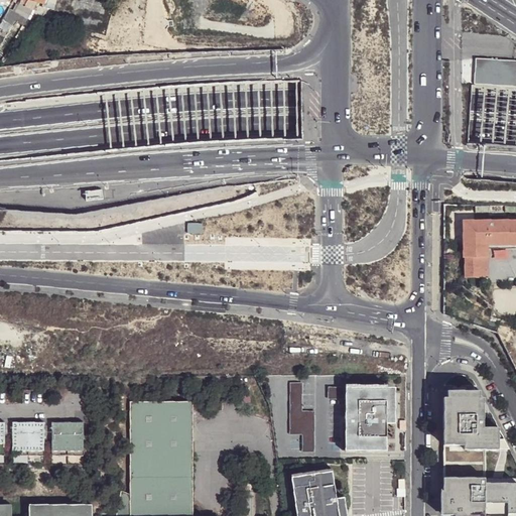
[(37,2),(43,2),(44,0),(21,0),(13,12),(26,20),(35,7),(37,2)]
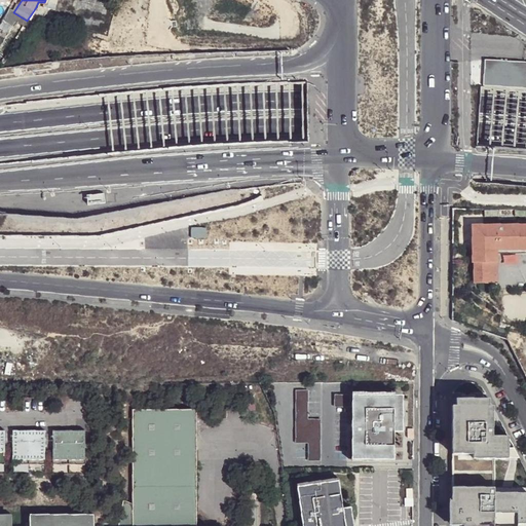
[(0,22),(0,29),(7,34),(11,26),(1,20),(0,22)]
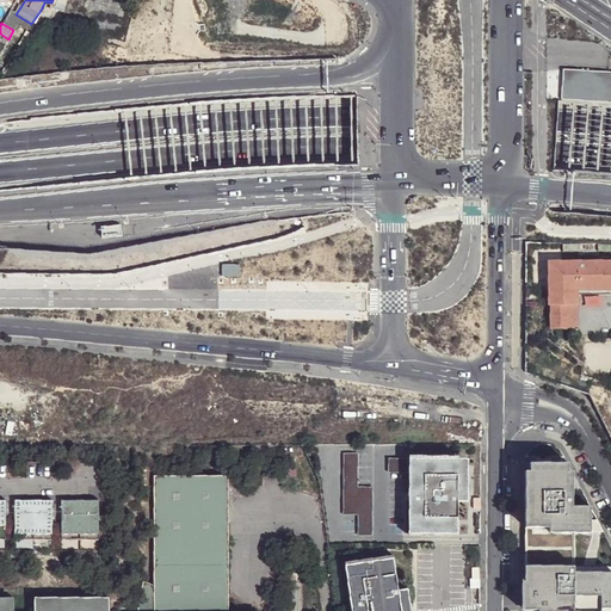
[(610,75),(562,73),(560,104),(610,105),(610,75)]
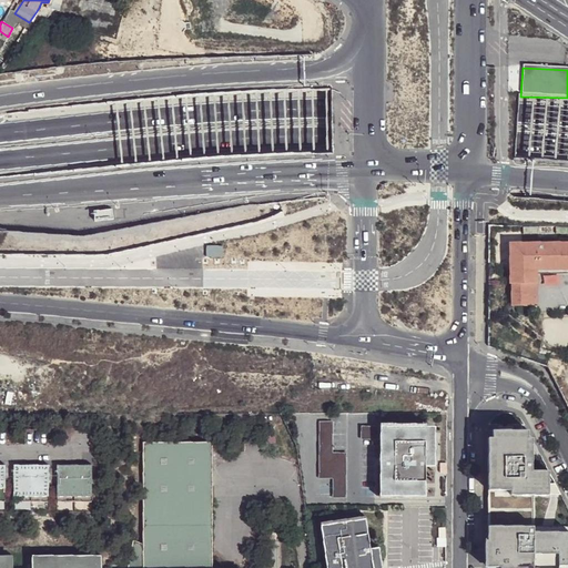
[(227,245),(211,245),(211,256),(227,255),(227,245)]
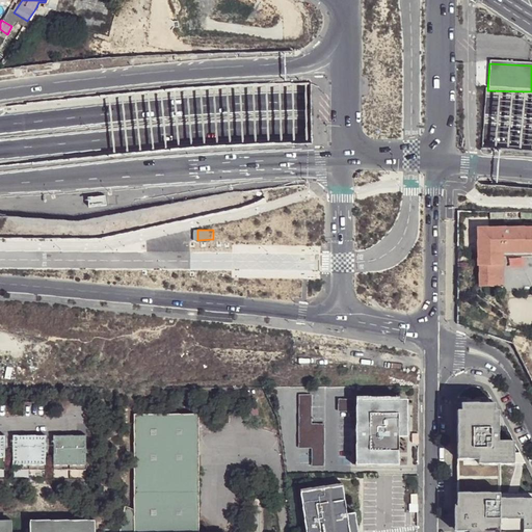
[(531,230),(480,230),(480,286),(501,286),(501,250),(531,249),(531,230)]
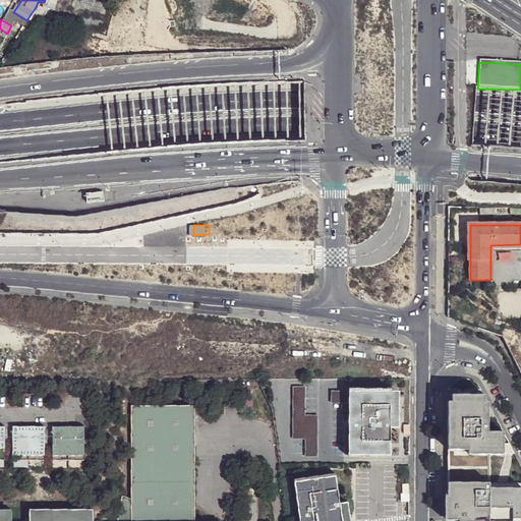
[(304,385),(292,385),(292,437),(304,437),(304,454),(316,454),(316,413),(303,413),(304,385)]
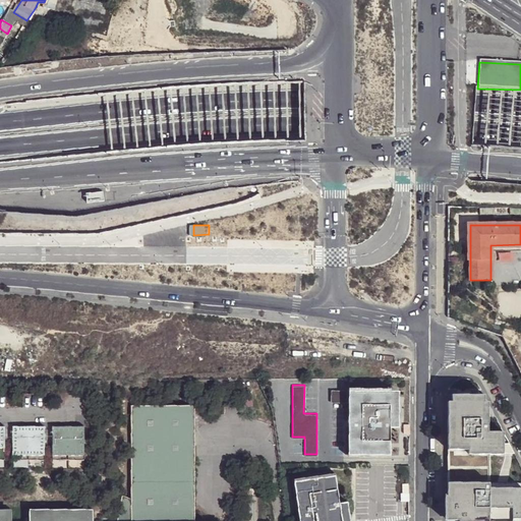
[(348,400),(348,388),(331,388),(331,400),(348,400)]
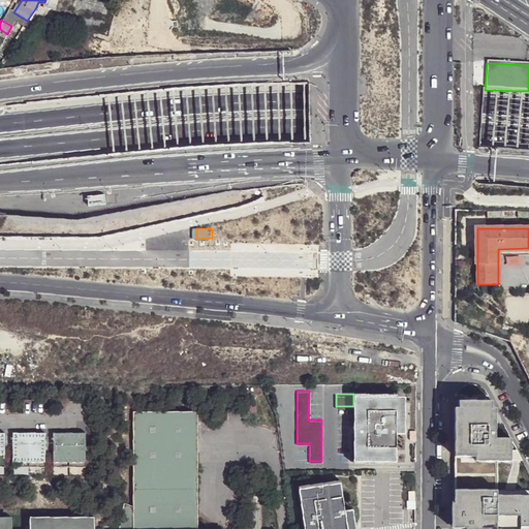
[(353,406),(353,460),(396,460),(396,432),(404,432),(404,423),(396,423),(396,421),(396,398),(396,395),(353,394),(353,406)]
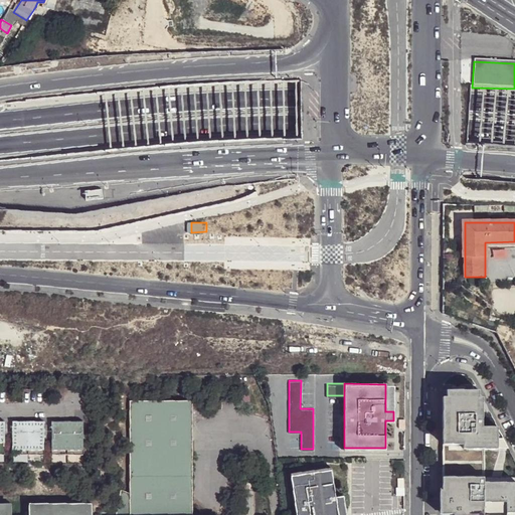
[(478,390),(445,390),(445,397),(441,397),(441,445),(462,445),(462,450),(496,450),(496,449),(496,439),(496,427),(481,427),(481,398),(478,398),(478,390)]
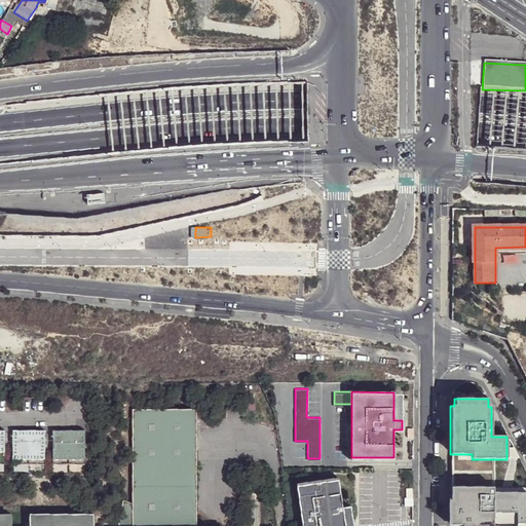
[(10,525),(10,515),(0,515),(0,525),(189,525),(188,405),(124,405),(125,502),(125,525),(92,525),(92,514),(29,514),(28,525),(10,525)]
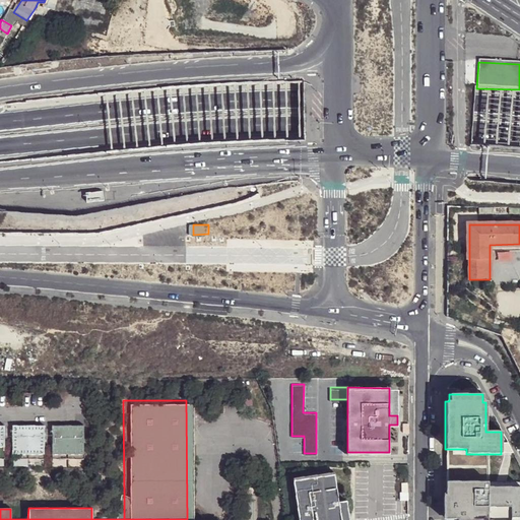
[(50,424),(50,457),(82,456),(82,423),(50,424)]
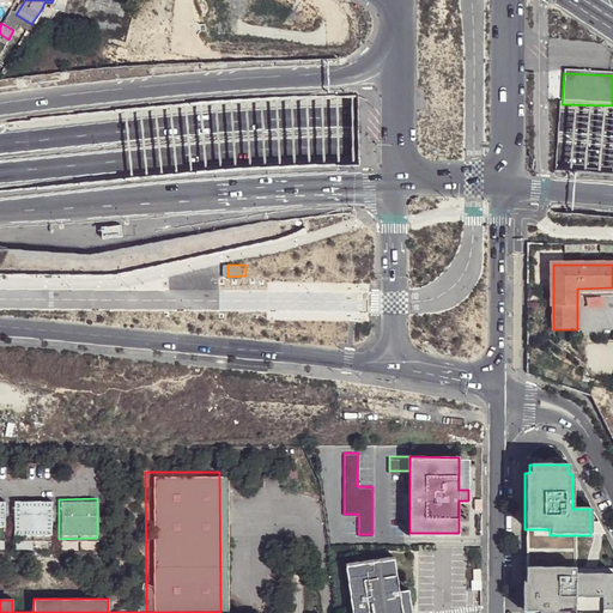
[(12,499),(13,539),(50,539),(50,499),(12,499)]
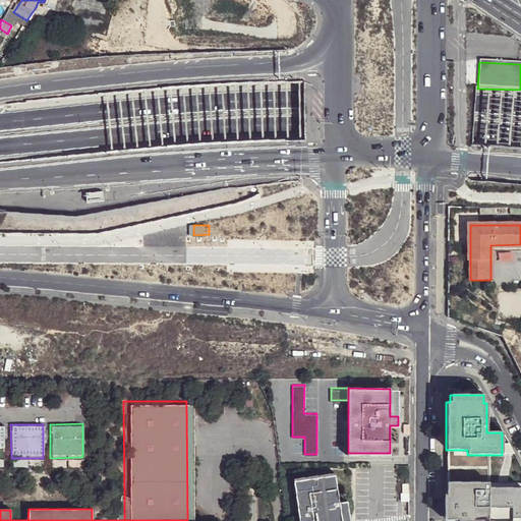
[(508,444),(502,444),(502,454),(513,454),(508,444)]
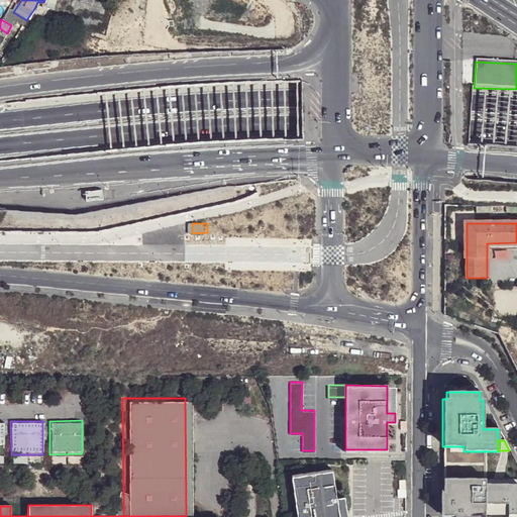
[(337,498),(333,471),(292,477),(297,516),(339,516),(338,510),(338,508),(346,507),(345,497),(337,498)]
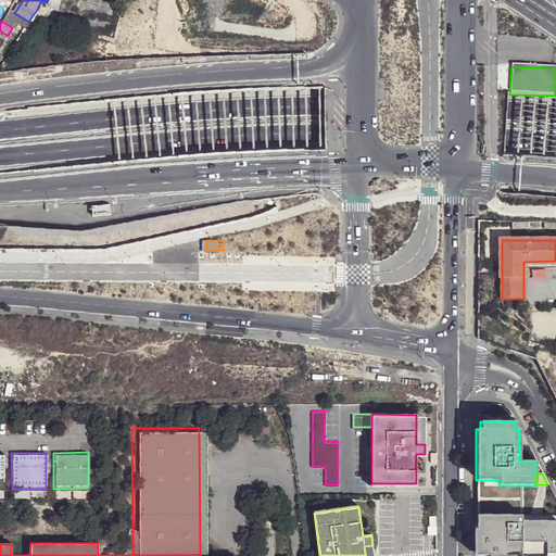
[(555,555),(555,545),(555,515),(476,515),(476,555),(489,555),(488,555),(555,555)]
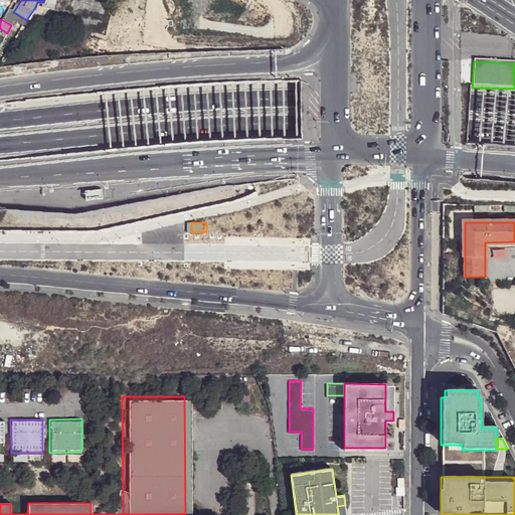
[(113,514),(123,514),(123,492),(119,491),(113,514)]
